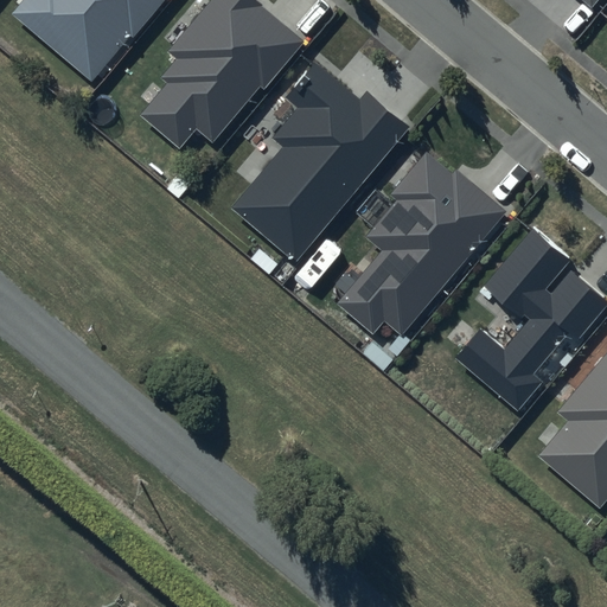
[(24,0),(13,13),(94,81),(161,0),(24,0)]
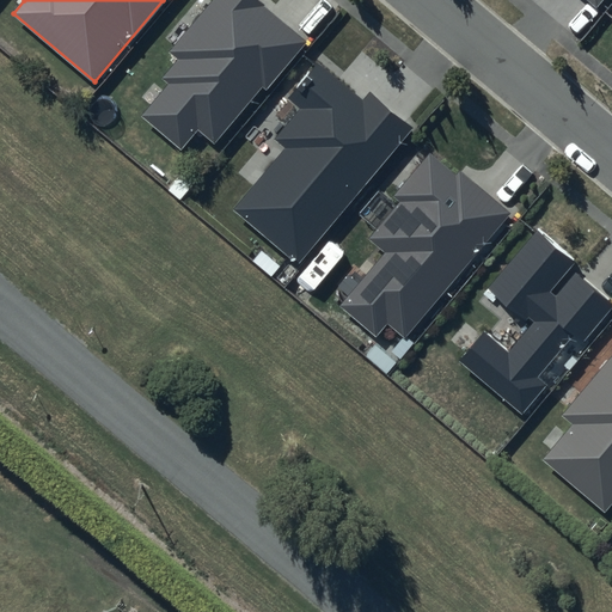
[(307,41),(258,0),(213,0),(169,54),(177,60),(161,79),(167,84),(140,115),(181,148),(197,129),(214,144),(262,85),(268,90),(307,41)]
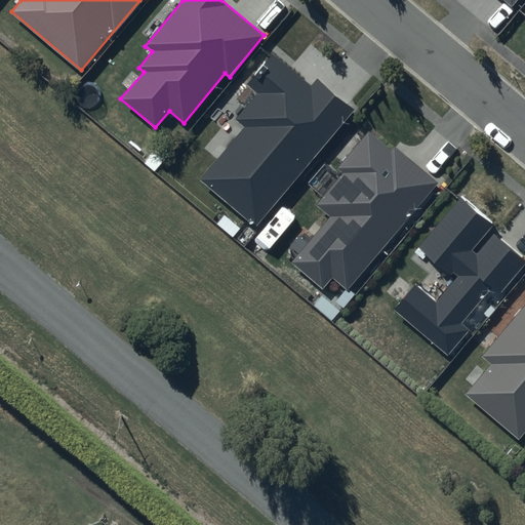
[(311,88),(272,55),(247,84),(256,92),(234,120),(243,127),(199,178),(256,227),(355,109),(318,79),(311,88)]
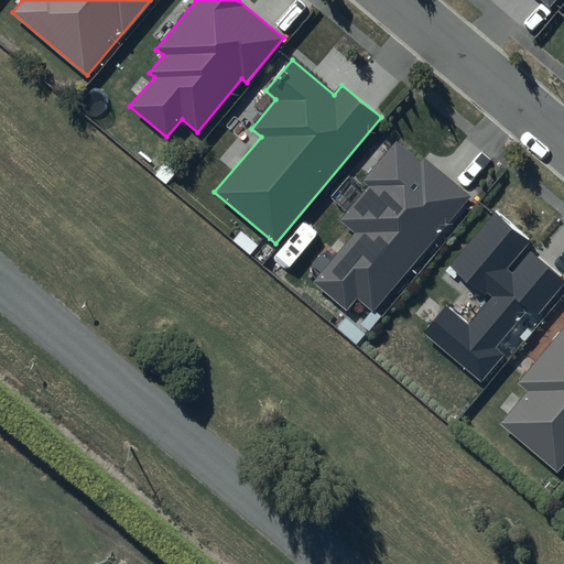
[(420,160),(396,140),(362,180),(368,185),(339,219),(355,231),(313,281),(347,310),(357,297),(375,313),(474,196),(424,154),(420,160)]
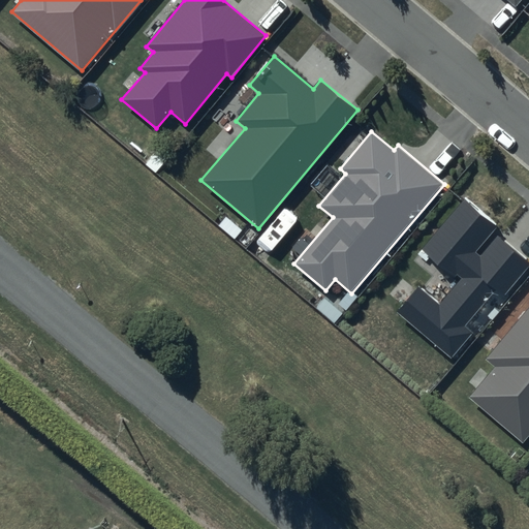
[(499,224),(465,196),(422,248),(462,281),(439,308),(416,289),(398,311),(453,355),(470,334),(463,327),(495,287),(507,298),(528,271),(528,258),(497,232),(479,254),(476,252),(499,224)]
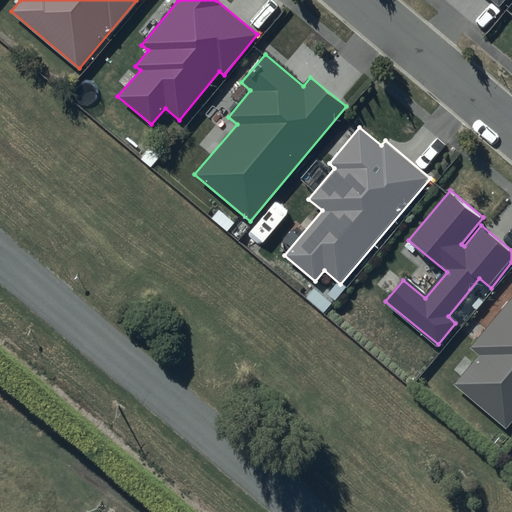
[(511,296),(471,347),(478,354),(453,384),(507,428),(511,421),(511,296)]
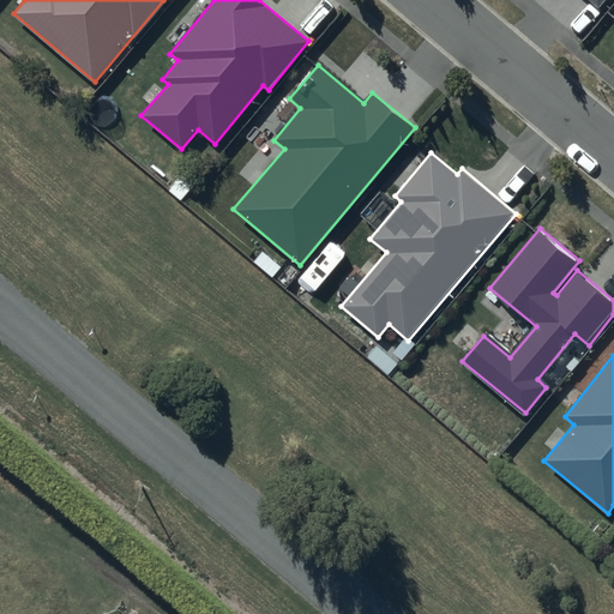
All buildings are outlined.
